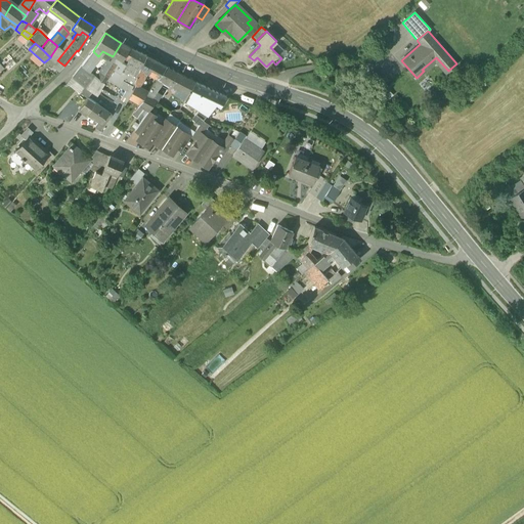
[(133,50),(121,43),(113,56),(111,59),(117,63),(120,66),(124,57),(128,59),(133,50)]
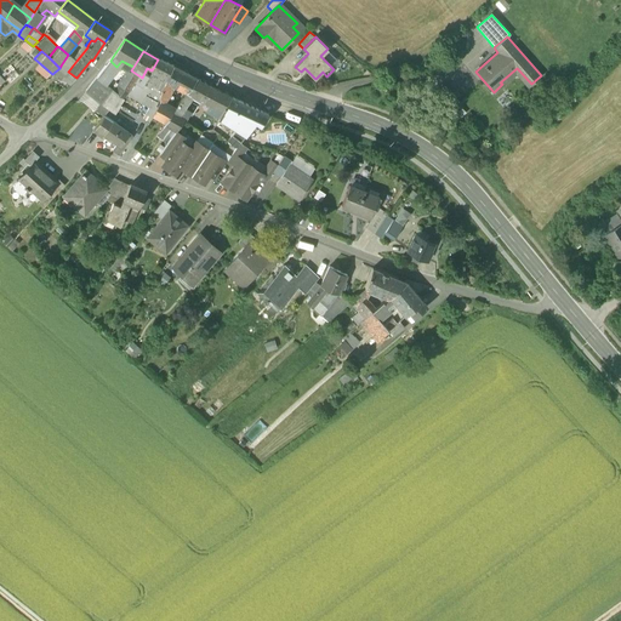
[(68,55),(61,66),(64,68),(67,70),(68,72),(77,61),(72,57),(68,55)]
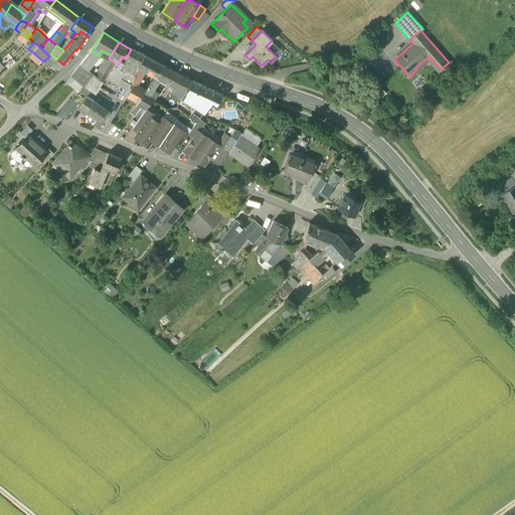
[(144,55),(131,49),(126,58),(124,63),(122,67),(121,69),(125,71),(126,69),(134,74),(144,55)]
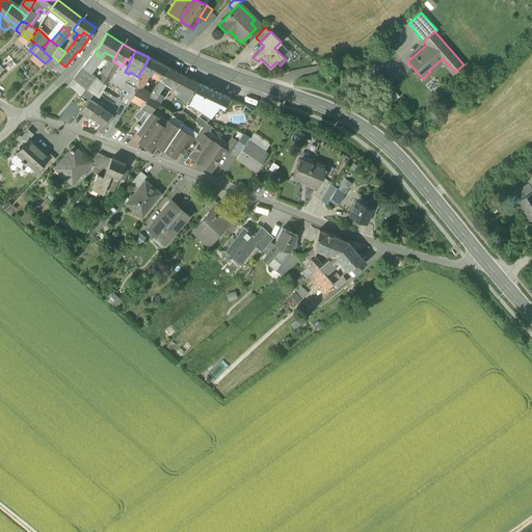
[(149,57),(138,77),(137,86),(140,88),(147,76),(148,73),(151,75),(155,77),(161,63),(149,57)]
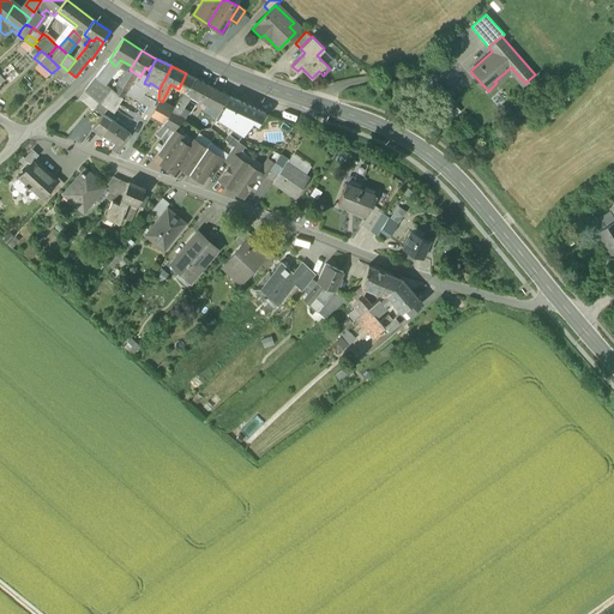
[(103,67),(96,77),(103,83),(109,76),(106,73),(108,71),(103,67)]
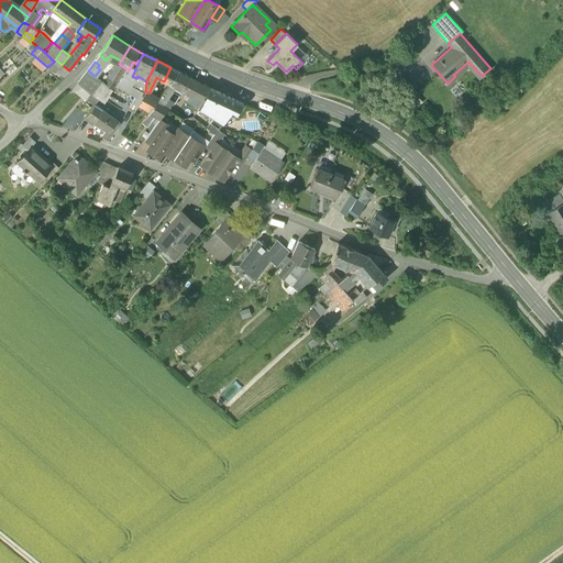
[(116,63),(108,77),(110,78),(117,83),(119,79),(121,77),(125,68),(119,64),(116,63)]
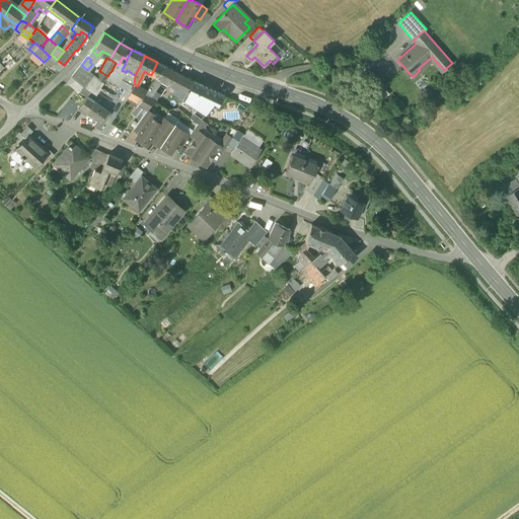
[(156,79),(165,66),(157,62),(151,75),(156,79)]
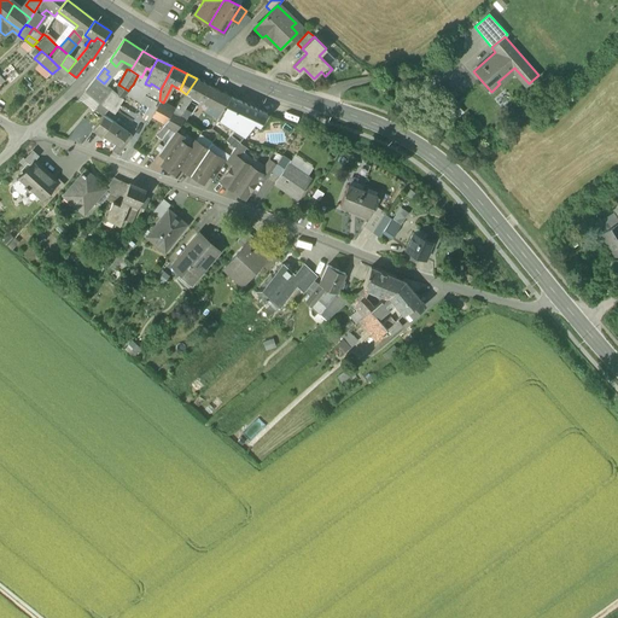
[(141,77),(138,75),(133,85),(134,86),(146,93),(150,86),(145,83),(146,81),(141,77)]
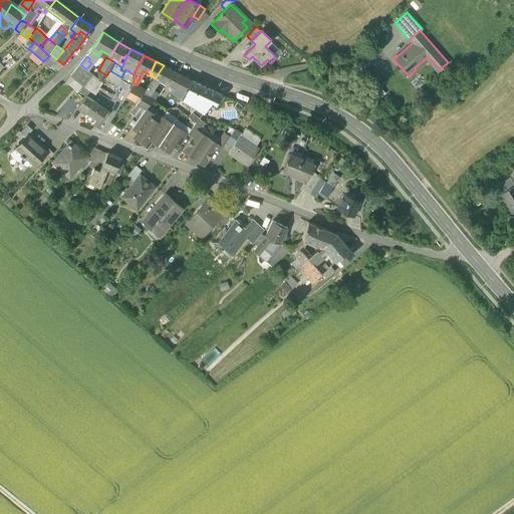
[(86,69),(80,64),(71,74),(84,85),(92,74),(89,71),(86,69)]
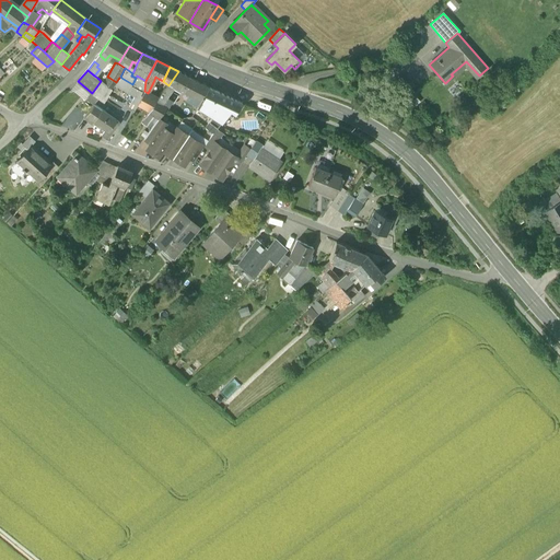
[(178,71),(168,85),(174,88),(184,93),(185,92),(191,79),(178,71)]
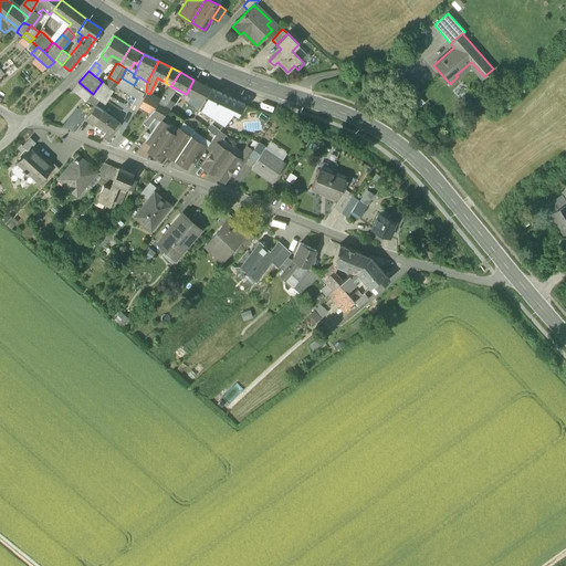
[(138,76),(137,79),(134,85),(133,87),(145,94),(146,92),(147,82),(138,76)]
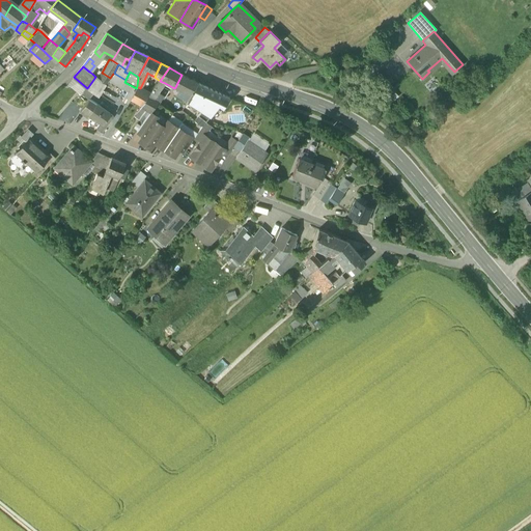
[(110,78),(104,74),(103,75),(100,80),(106,85),(110,78)]
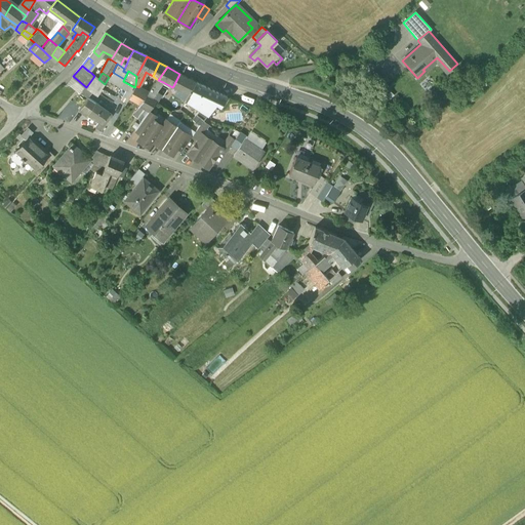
[(196,83),(179,74),(173,86),(189,94),(196,83)]
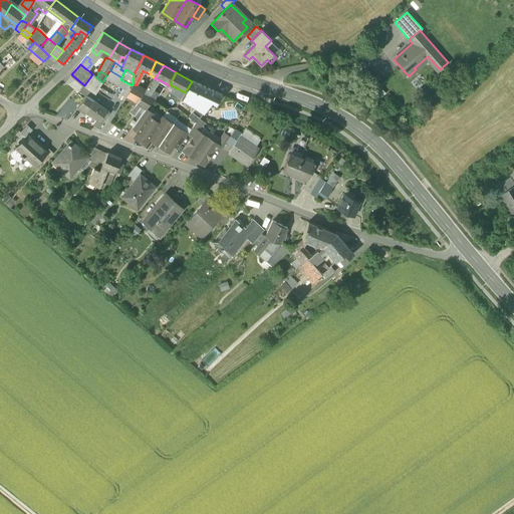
[(93,75),(92,74),(84,85),(89,90),(95,93),(102,82),(96,77),(93,75)]
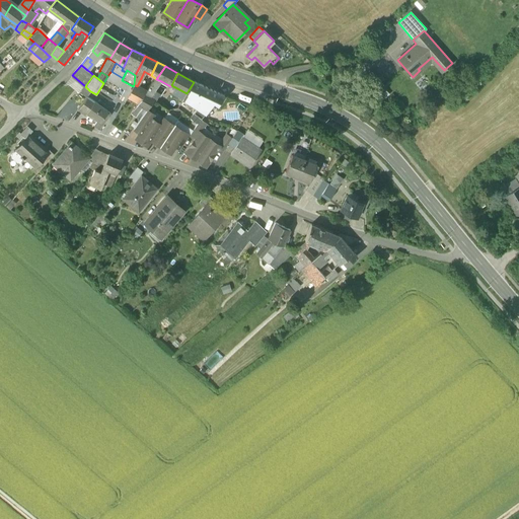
[(161,81),(156,79),(149,88),(154,91),(161,81)]
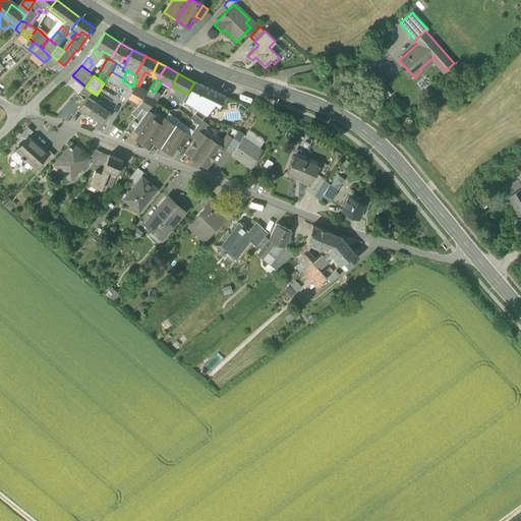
[(133,87),(122,80),(118,87),(125,90),(130,93),(133,87)]
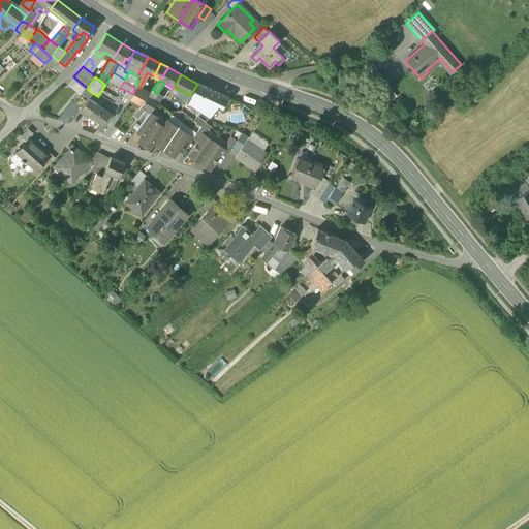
[(224,96),(197,84),(190,95),(187,100),(201,110),(197,116),(206,122),(218,104),(224,96)]
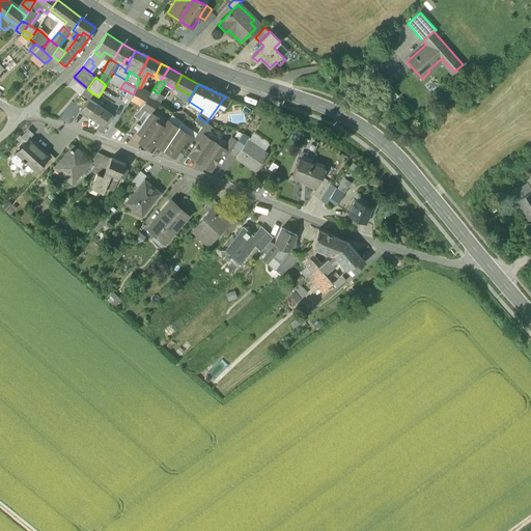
[(150,94),(140,88),(137,86),(136,88),(133,94),(128,104),(127,107),(137,113),(141,106),(149,95),(150,94)]
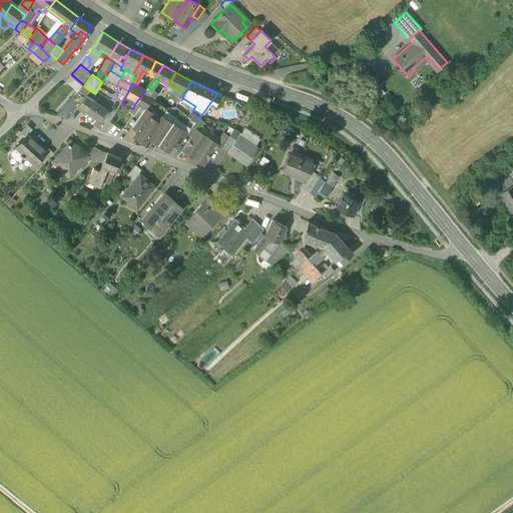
[(123,88),(118,97),(123,100),(128,91),(123,88)]
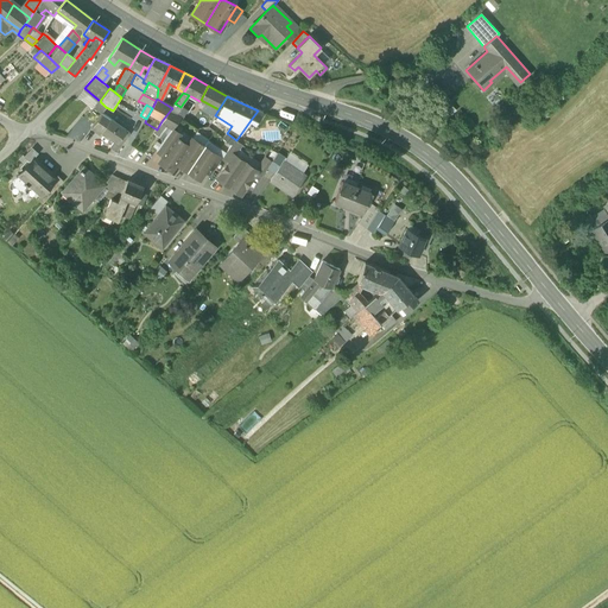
[(171,109),(162,121),(168,125),(172,128),(182,115),(171,109)]
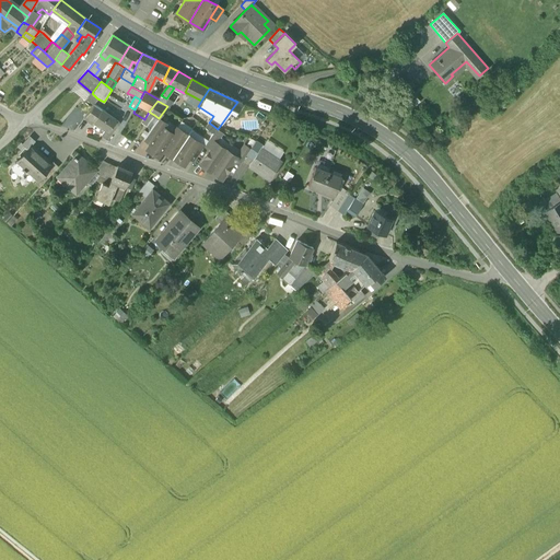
[(242,105),(237,102),(231,111),(235,114),(242,105)]
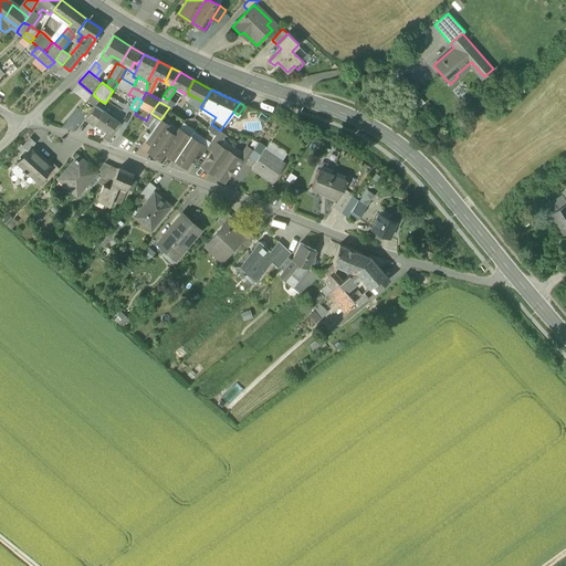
[(94,105),(85,118),(91,123),(93,121),(94,122),(103,111),(94,105)]
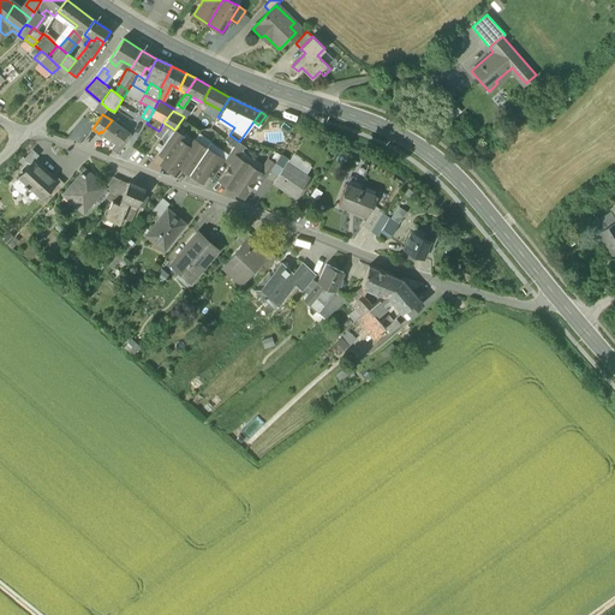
[(127,131),(112,120),(102,132),(117,142),(119,144),(124,137),(127,131)]
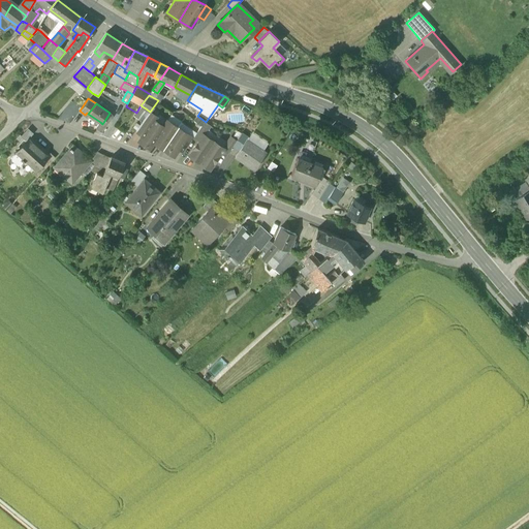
[(136,113),(134,115),(139,118),(146,109),(141,105),(136,113)]
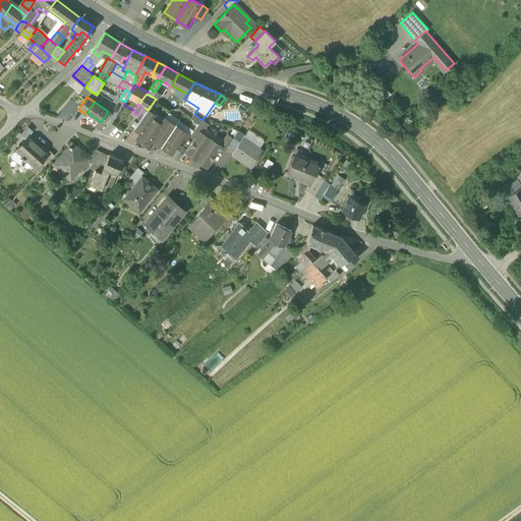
[(150,112),(136,130),(140,133),(151,118),(152,118),(155,115),(150,112)]
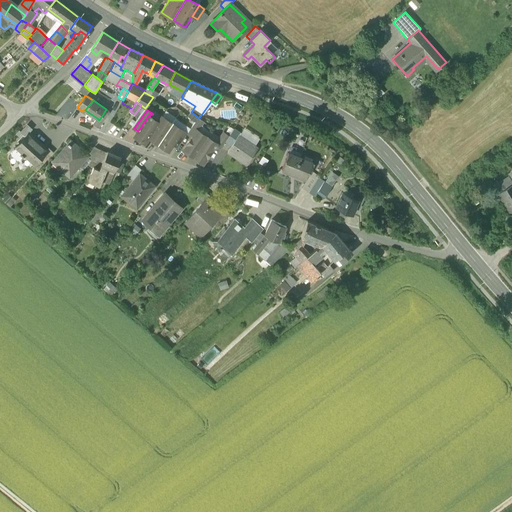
[(99,120),(97,118),(93,124),(98,128),(107,116),(103,114),(99,120)]
